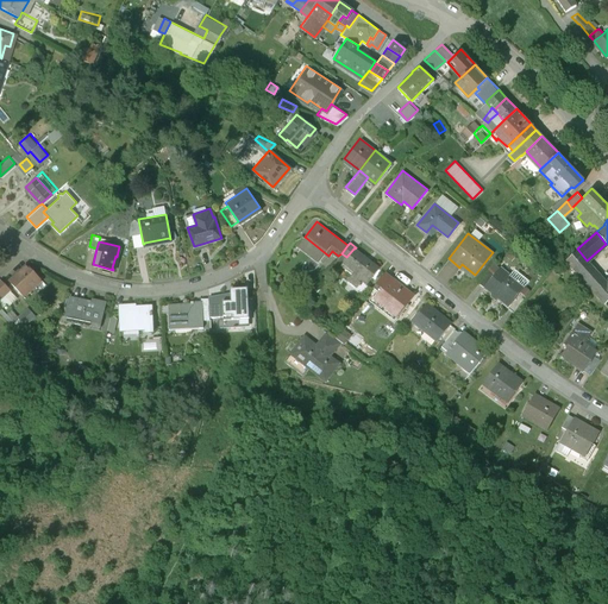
[(355,249),(355,247),(346,257),(342,264),(352,272),(348,278),(357,285),(362,280),(367,283),(378,268),(355,249)]
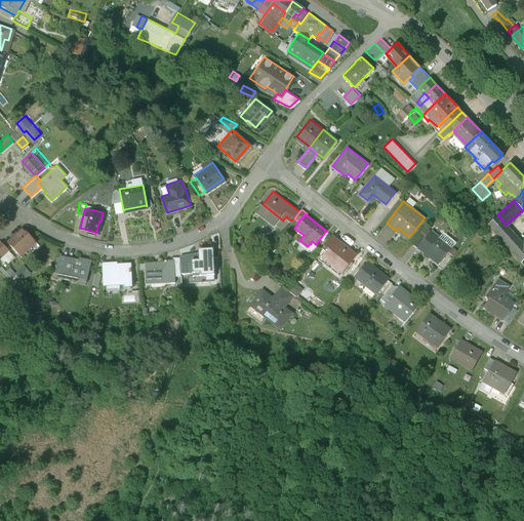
[(506,225),(497,214),(487,224),(521,261),(523,257),(523,244),(522,242),(506,225)]
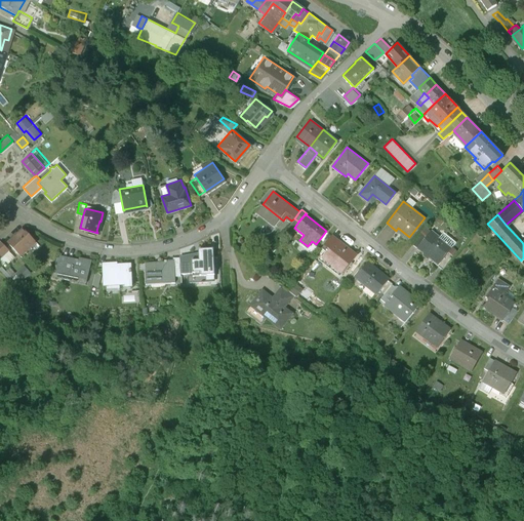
[(23,228),(8,241),(21,254),(27,248),(26,247),(34,240),(35,241),(36,240),(23,228)]
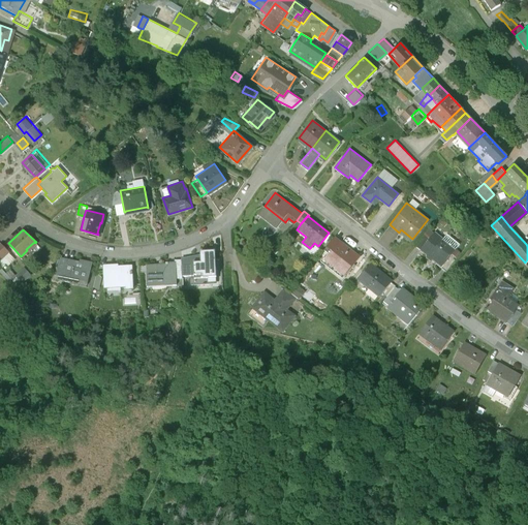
[(448,242),(435,230),(422,248),(429,253),(430,256),(433,258),(434,257),(437,259),(440,260),(444,264),(454,252),(457,248),(452,243),(452,242),(449,241),(448,242)]
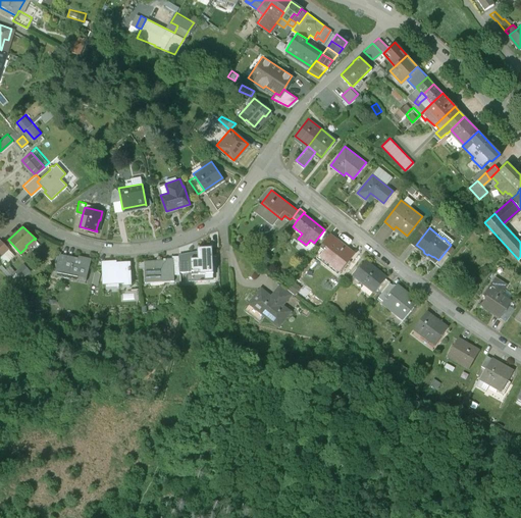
[(355,253),(330,232),(319,246),(324,250),(320,254),(342,270),(355,253)]
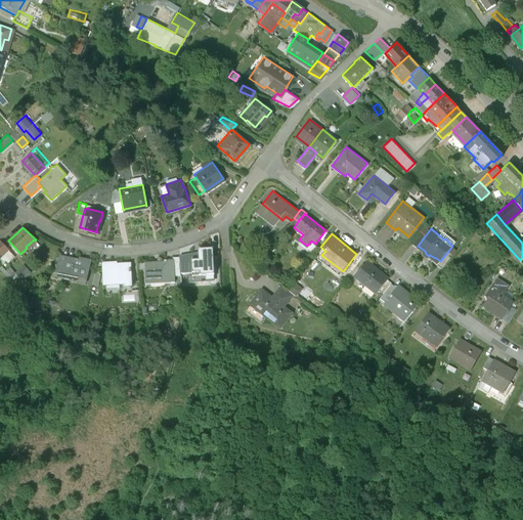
[(0,258),(9,250),(0,241),(0,258)]
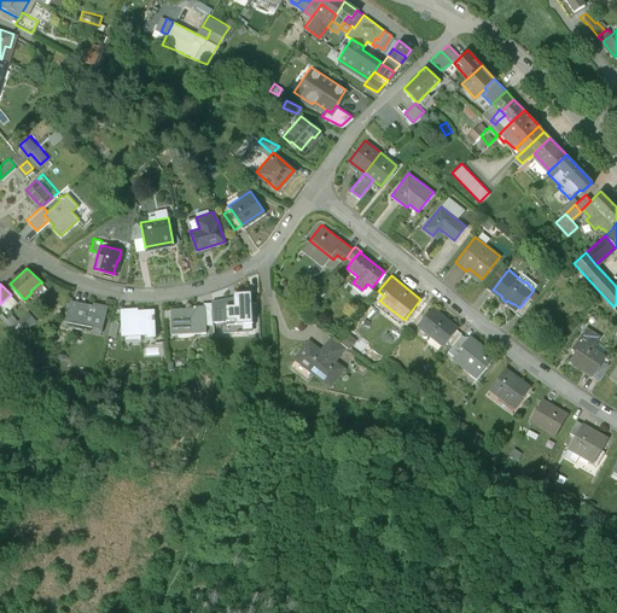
[(238,302),(225,302),(226,322),(250,321),(249,304),(251,304),(250,293),(238,295),(238,302)]
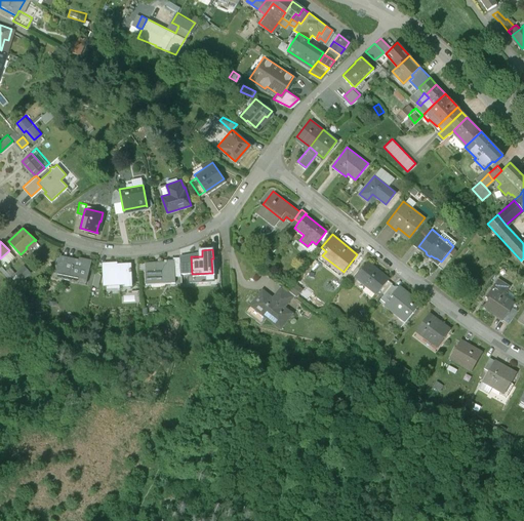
[(441,262),(440,264),(444,267),(455,253),(450,250),(441,262)]
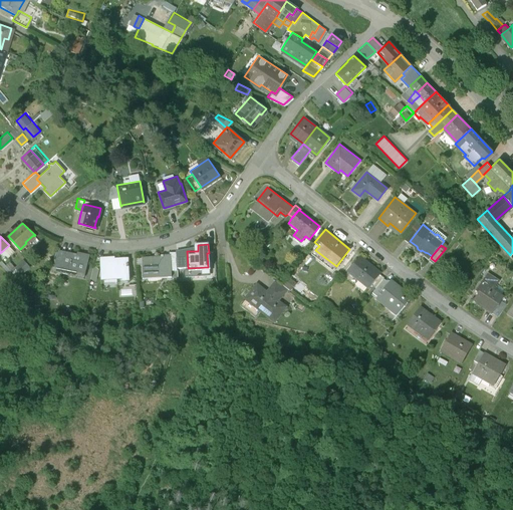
[(58,250),(54,266),(60,267),(64,252),(58,250)]
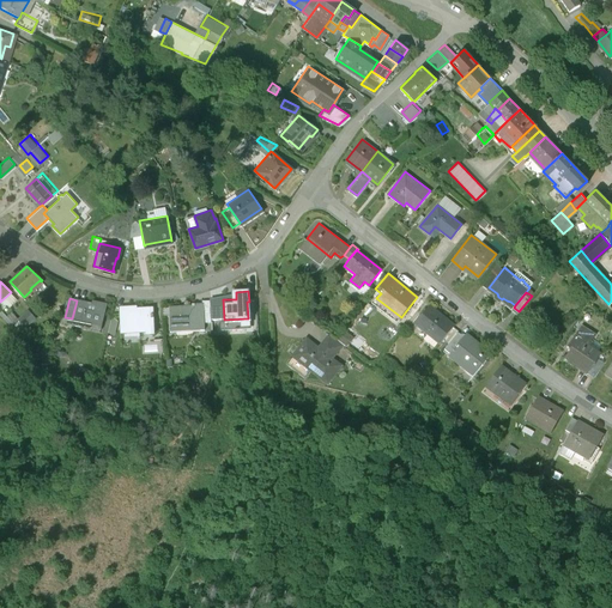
[(92,304),(77,301),(72,318),(101,324),(105,304),(94,302),(92,304)]
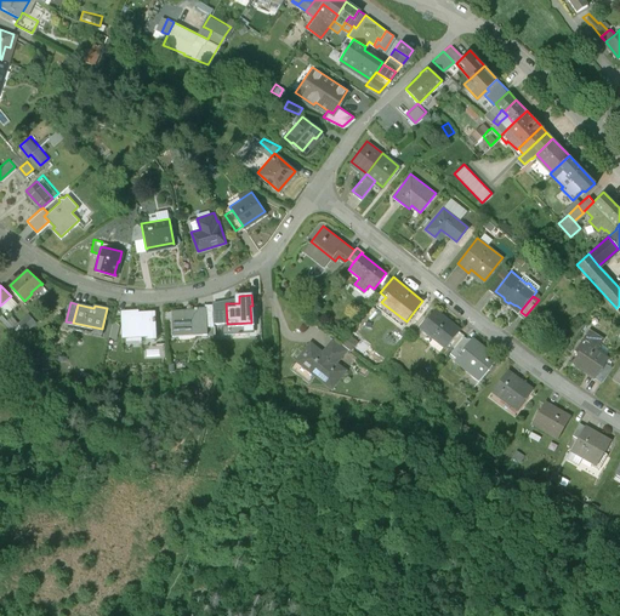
[(193,311),(171,312),(172,332),(205,331),(204,307),(193,308),(193,311)]
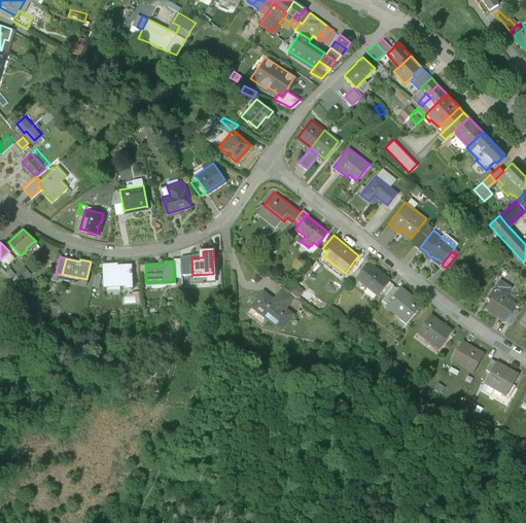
[(390,280),(370,264),(357,279),(378,295),(390,280)]
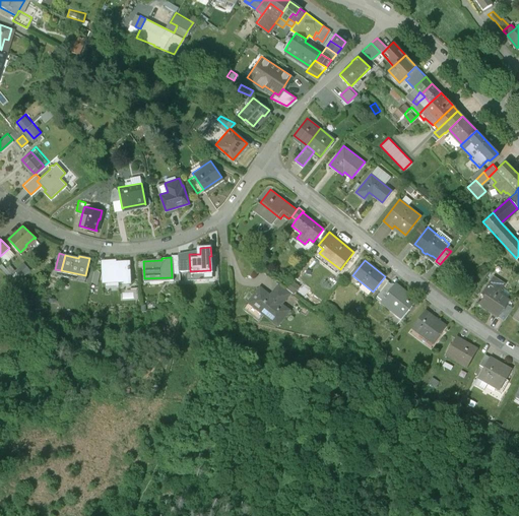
[(111,261),(101,262),(102,279),(123,278),(123,282),(130,281),(129,262),(111,263),(111,261)]
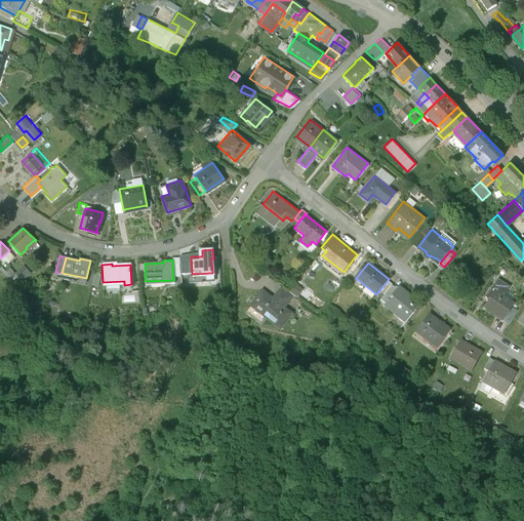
[(21,278),(31,274),(28,266),(16,270),(21,278)]
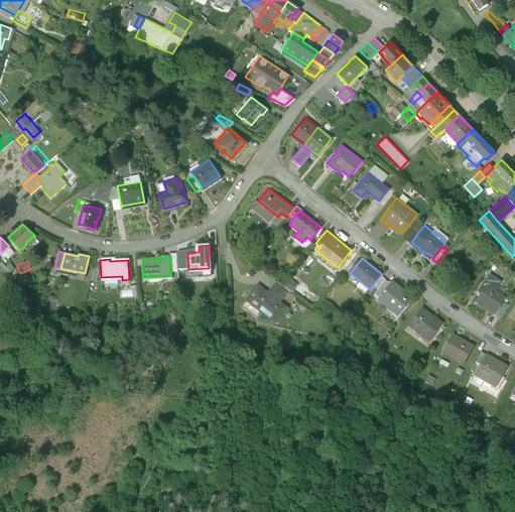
[(288,276),(283,283),(291,290),(297,283),(288,276)]
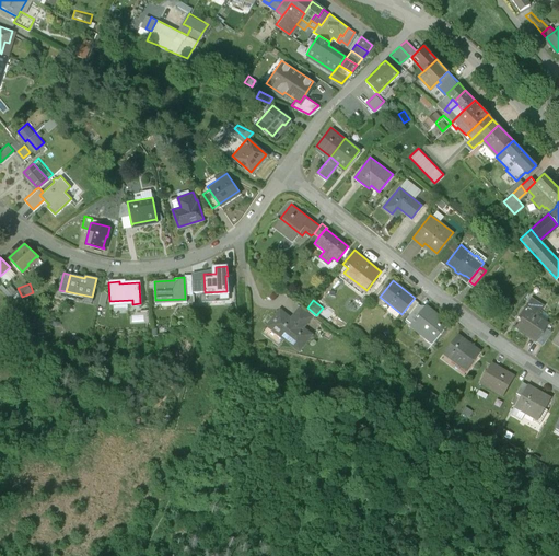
[(312,315),(300,305),(295,311),(307,321),(312,315)]
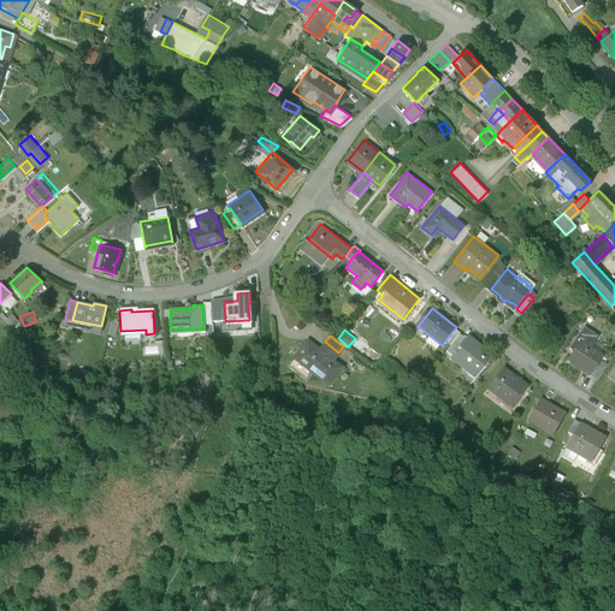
[(459,337),(447,351),(453,356),(465,340),(459,337)]
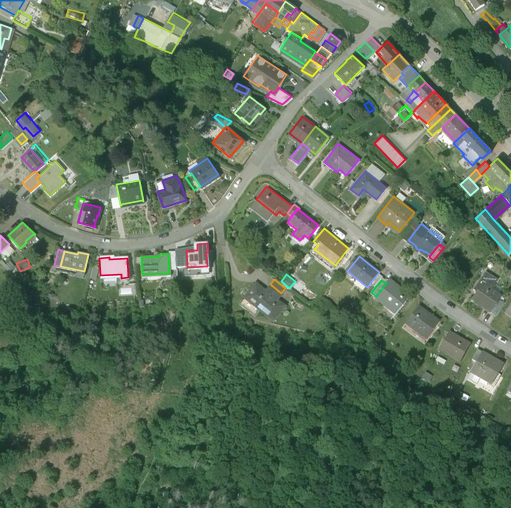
[(409,296),(388,280),(386,283),(376,296),(396,312),(409,296)]
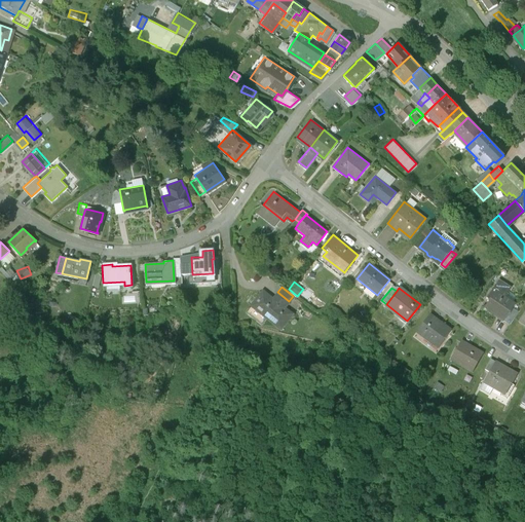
[(515,302),(495,289),(485,304),(504,318),(513,305),(515,302)]
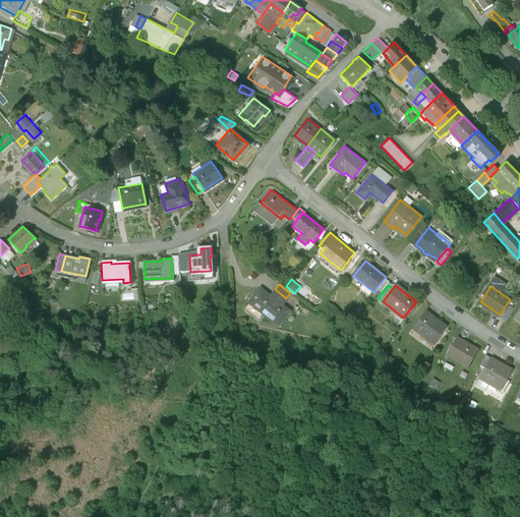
[(275,289),(270,295),(260,287),(247,302),(277,326),(289,310),(281,303),(286,298),(275,289)]
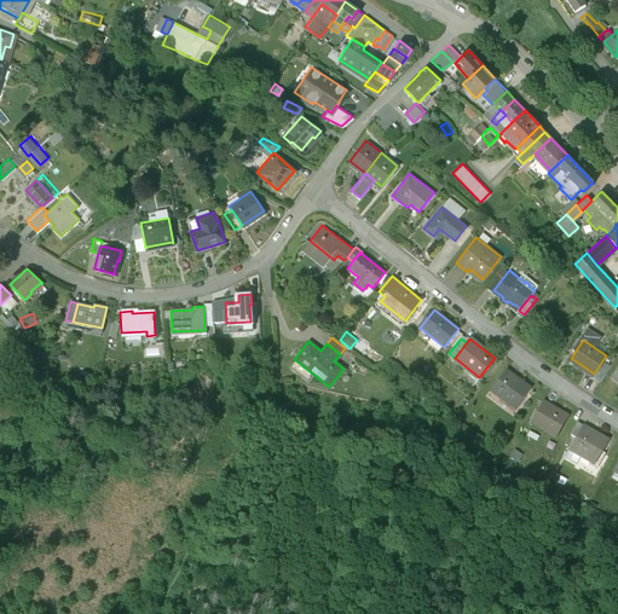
[(604,359),(594,374),(600,377),(610,363),(604,359)]
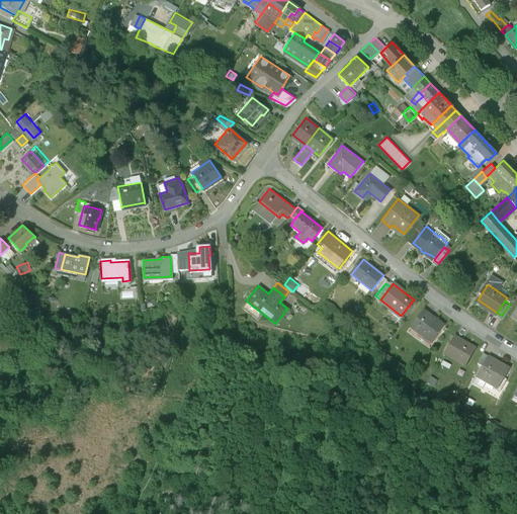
[(429,313),(424,309),(410,327),(431,342),(444,325),(429,314),(429,313)]
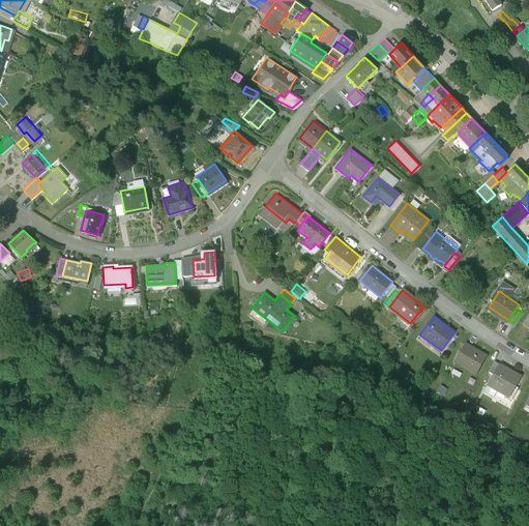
[(487,355),(465,344),(454,362),(476,374),(487,355)]
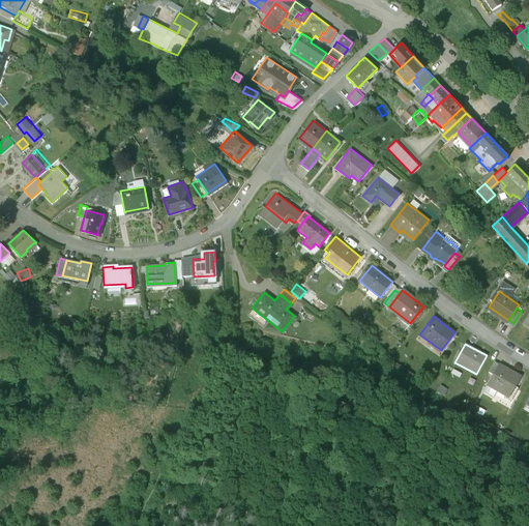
[(499,363),(494,359),(488,370),(494,374),(499,363)]
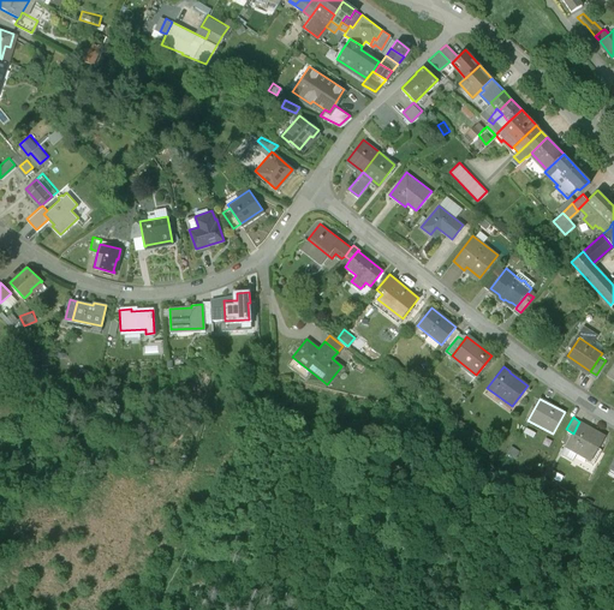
[(603,437),(586,429),(589,425),(579,422),(573,434),(566,447),(594,461),(598,452),(596,450),(603,437)]
